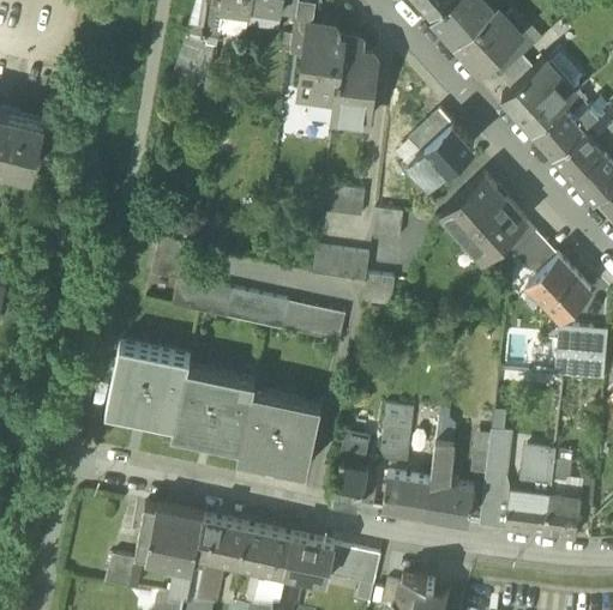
[(212,0),(209,23),(223,24),(226,4),(222,2),(222,0),(212,0)]
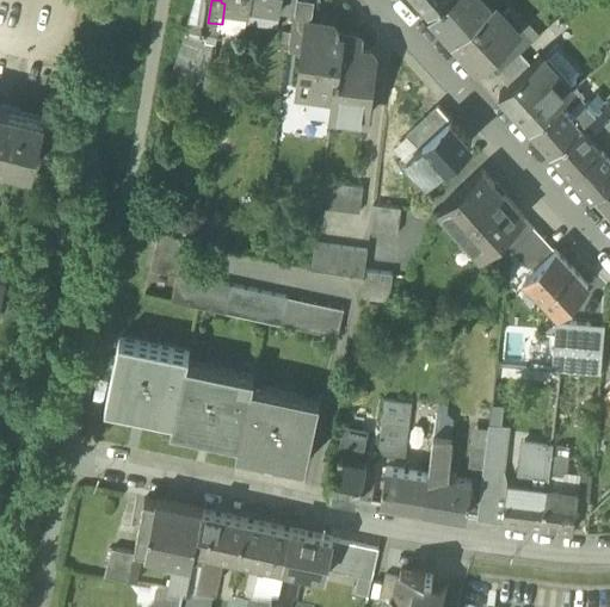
[(414,0),(430,17),(449,0),(414,0)]
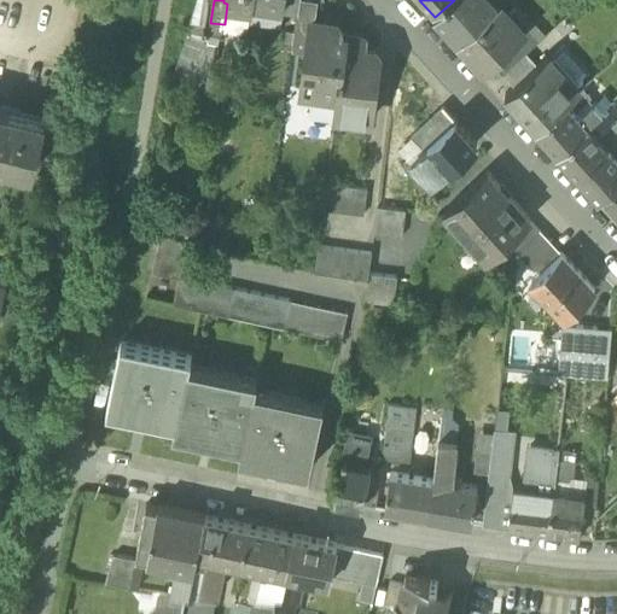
[(454,0),(435,17),(459,45),(498,9),(500,6),(494,0),(454,0)]
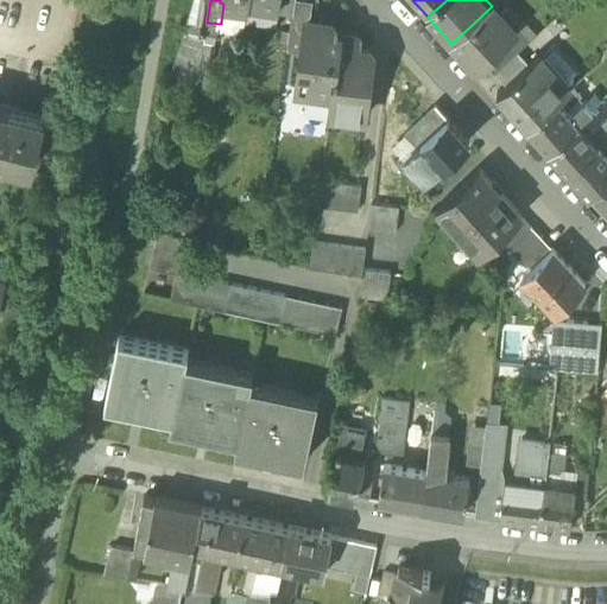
[(289,48),(304,49),(308,20),(311,21),(314,4),(296,1),(293,13),(289,48)]
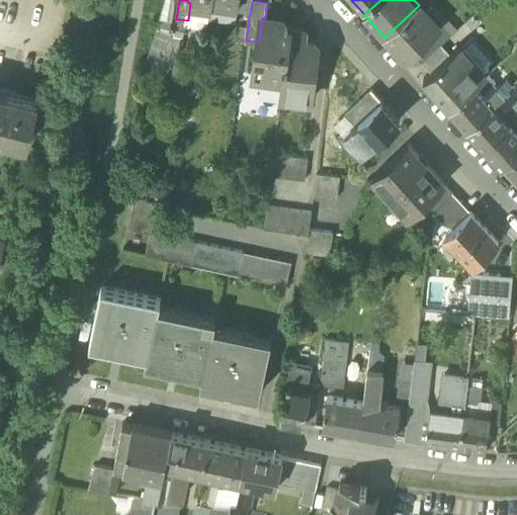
[(436,29),(417,7),(384,37),(406,60),(413,53),(437,30),(436,29)]
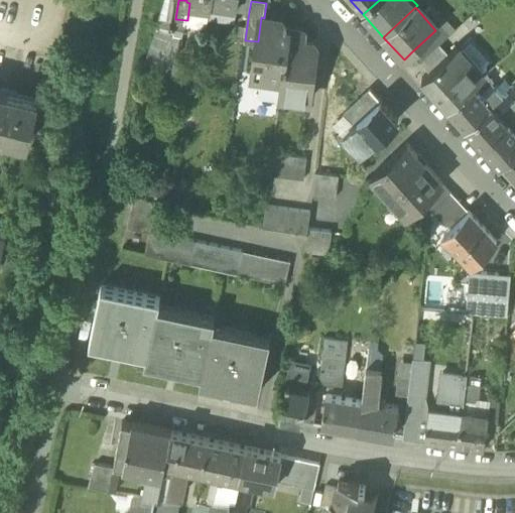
[(253,74),(284,78),(290,30),(284,29),(285,25),(281,20),(264,18),(261,17),(258,41),(253,74)]
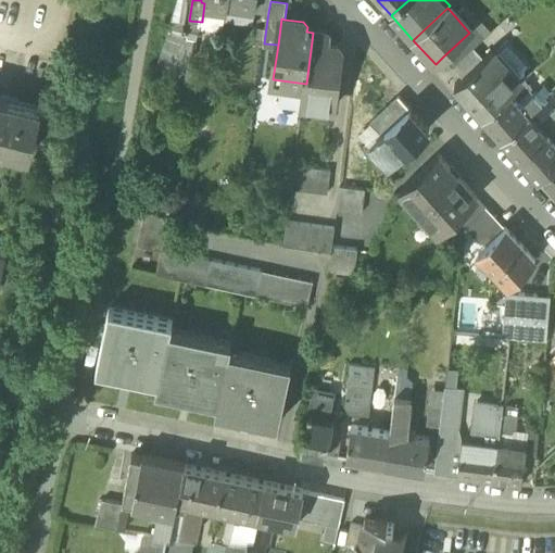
[(443,57),(454,67),(475,49),(486,38),(475,26),(468,32),(469,33),(443,57)]
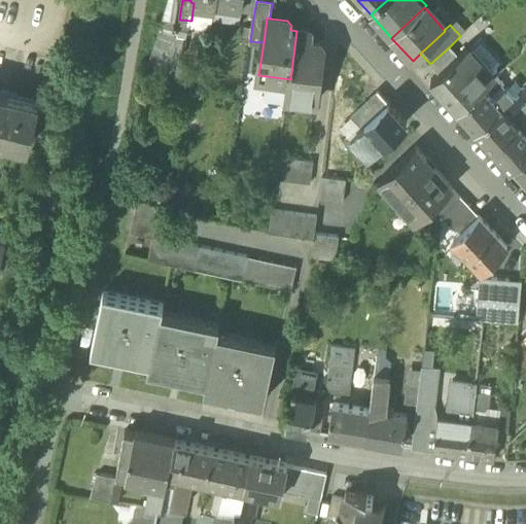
[(310,32),(296,31),(290,79),(288,97),(319,101),(325,50),(320,44),(311,42),(313,36),(310,32)]
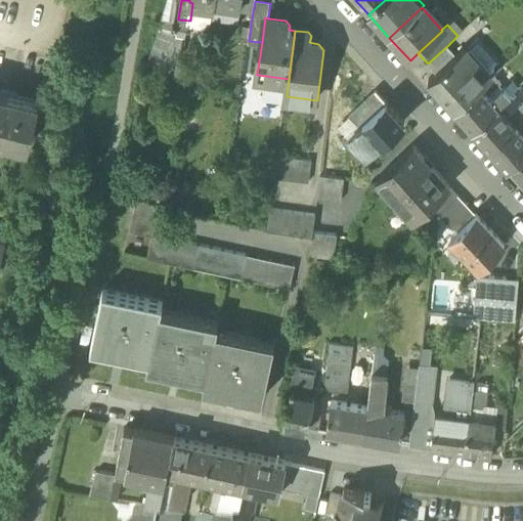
[(458,56),(447,46),(428,63),(437,75),(458,56)]
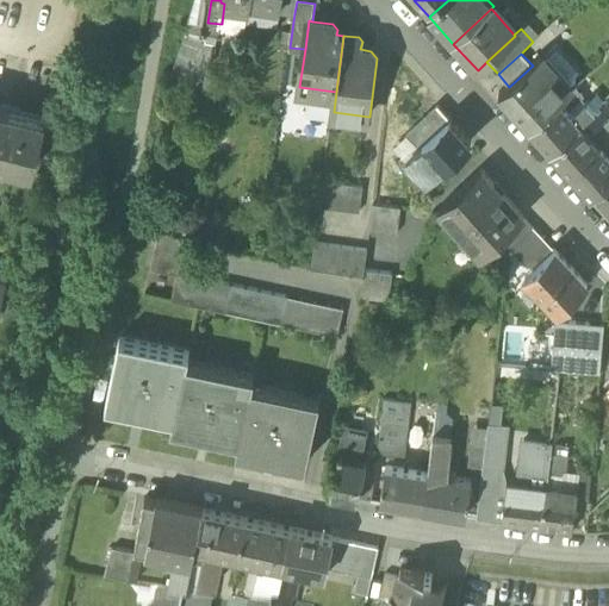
[(501,94),(532,130),(561,104),(572,93),(541,57),(533,66),(509,87),(501,94)]
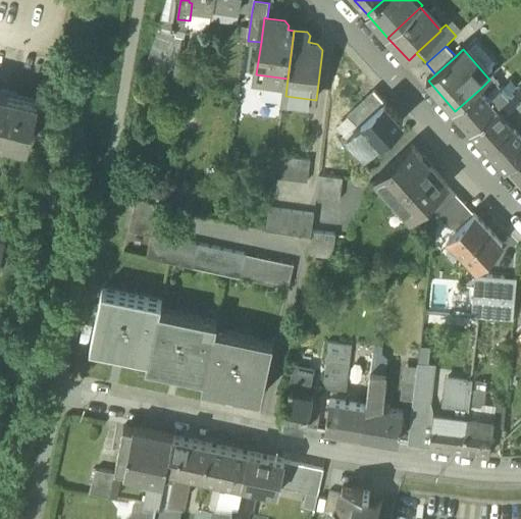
[(489,80),(480,89),(487,97),(500,86),(491,78),(489,80)]
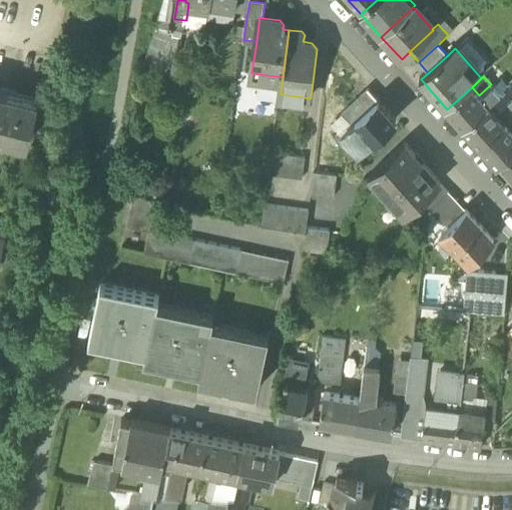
[(447,109),(464,127),(489,105),(479,95),(472,87),(447,109)]
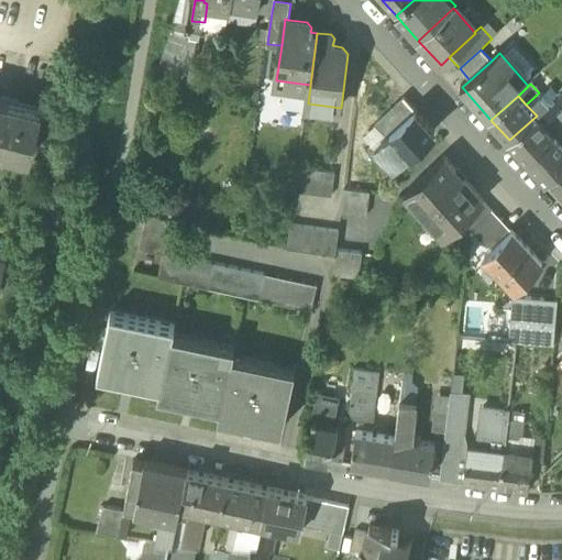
[(44,109),(0,98),(0,149),(32,157),(44,109)]
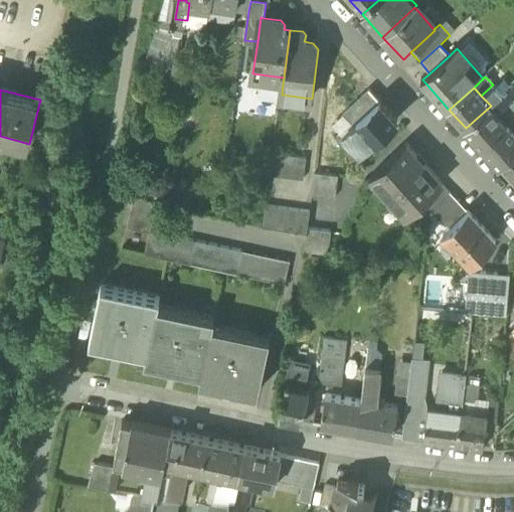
[(371,91),(344,115),(354,126),(381,102),(371,91)]
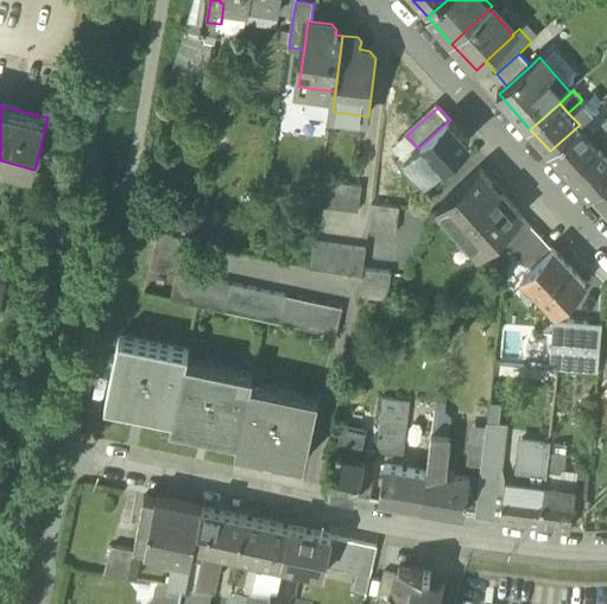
[(470,142),(450,120),(418,148),(405,159),(425,182),(470,142)]
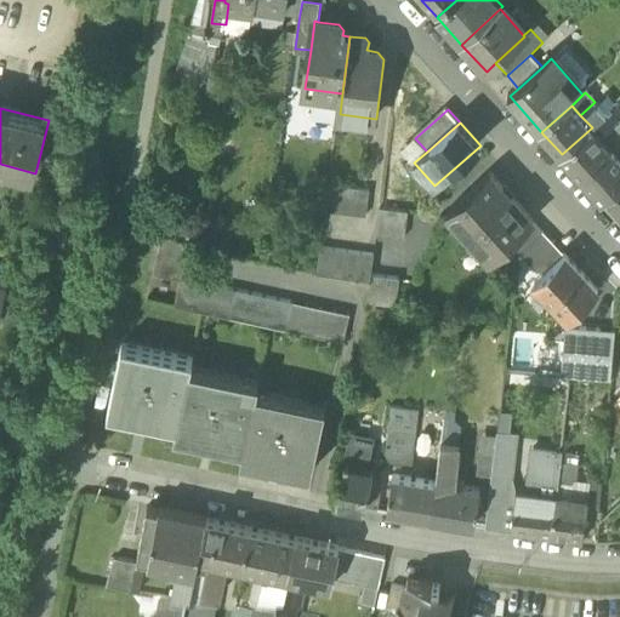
[(562,154),(582,177),(612,150),(592,127),(562,154)]
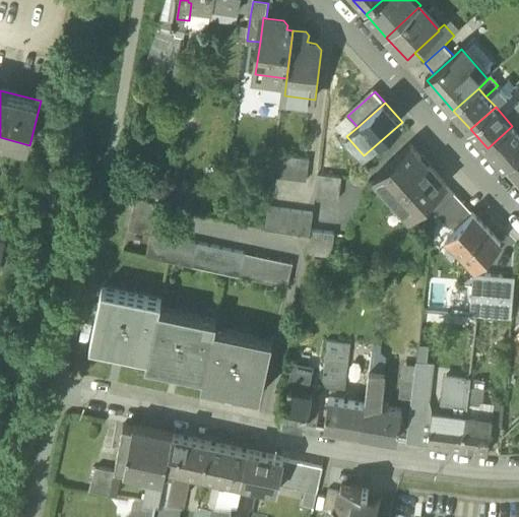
[(346,136),(358,127),(347,116),(337,126),(346,136)]
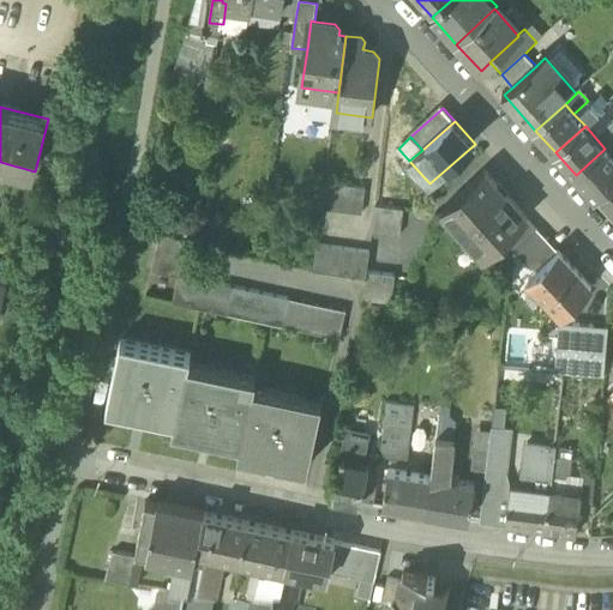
[(576,175),(596,198),(612,182),(612,157),(605,149),(576,175)]
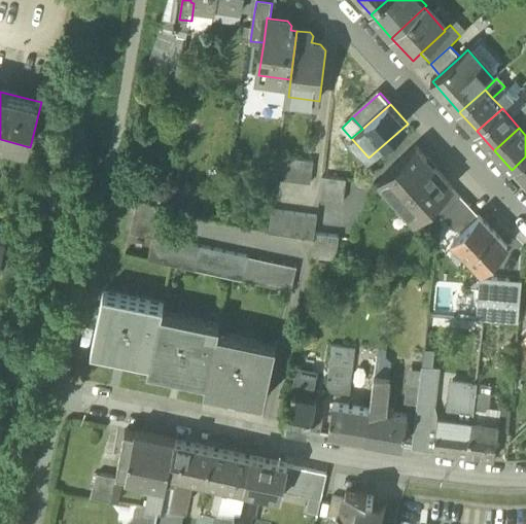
[(407,209),(418,220),(433,206),(451,189),(453,187),(416,147),(380,181),(381,182),(385,179),(395,190),(392,195),(407,209)]
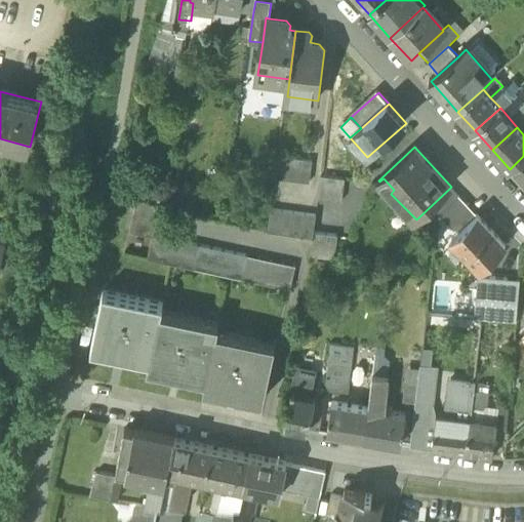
[(276,177),(311,183),(314,160),(279,155),(276,177)]
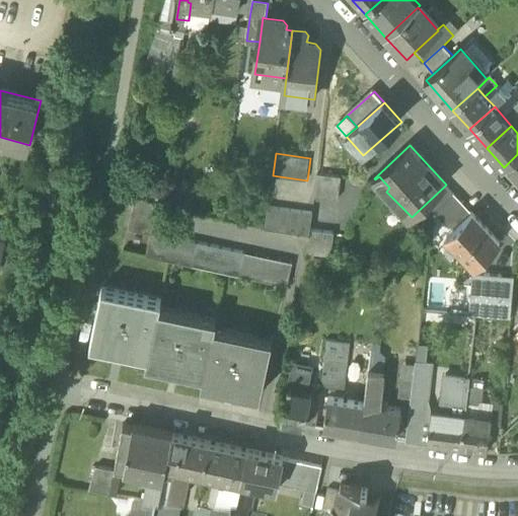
[(517,154),(504,167),(517,182),(517,154)]
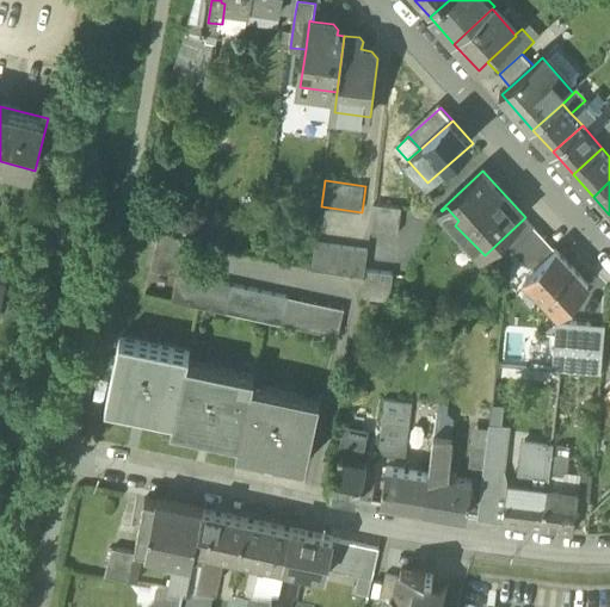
[(371,233),(404,236),(407,210),(375,205),(371,233)]
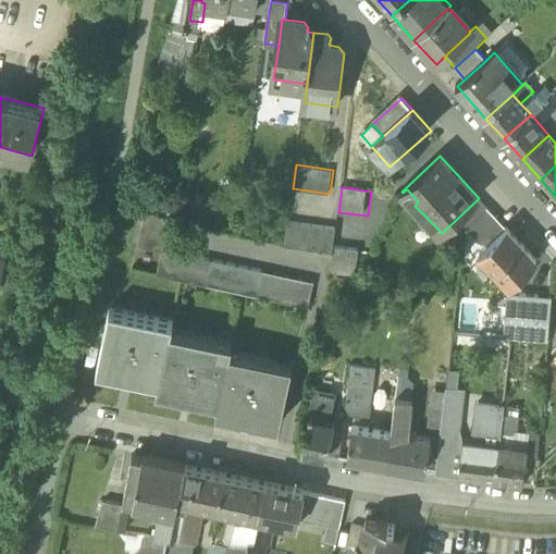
[(403,193),(415,206),(418,201),(407,189),(403,193)]
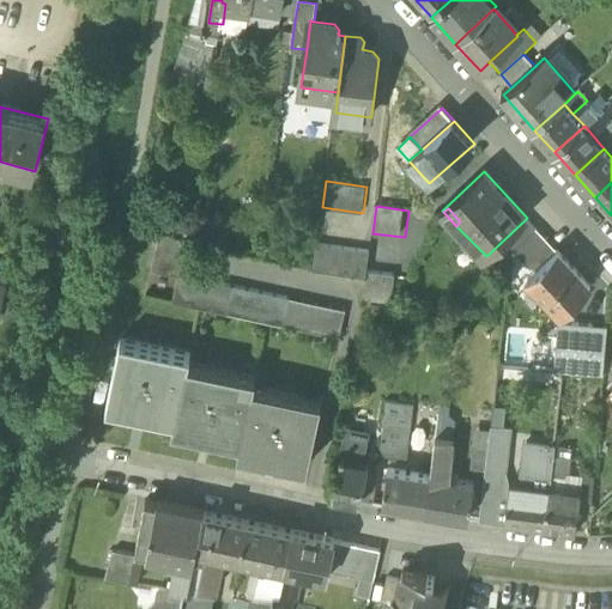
[(504,239),(515,250),(535,231),(525,220),(504,239)]
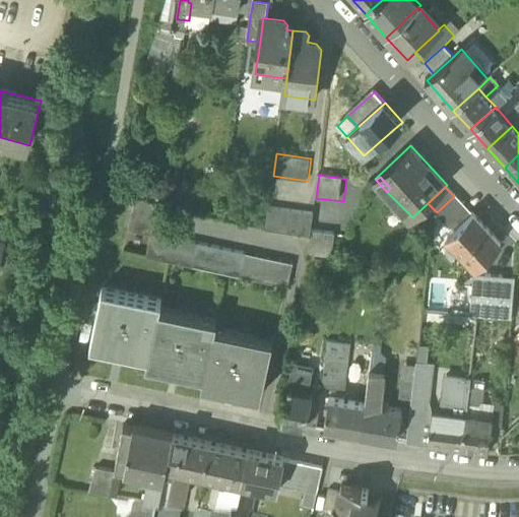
[(129,230),(151,234),(152,233),(153,233),(159,203),(136,196),(129,230)]
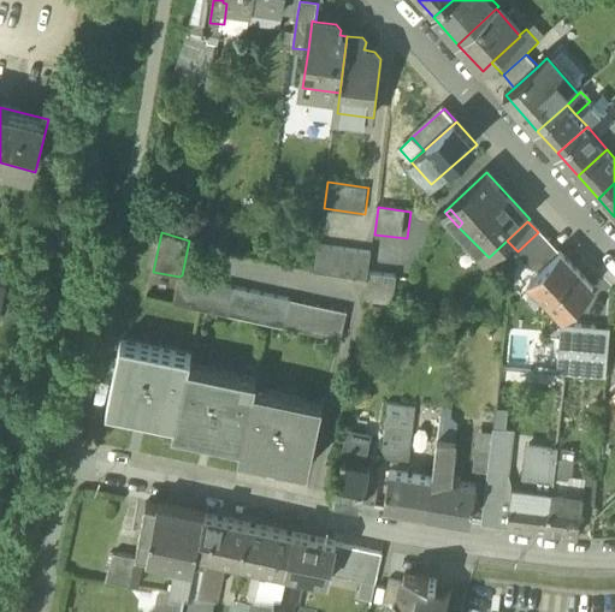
[(518,251),(526,261),(547,241),(538,232),(518,251)]
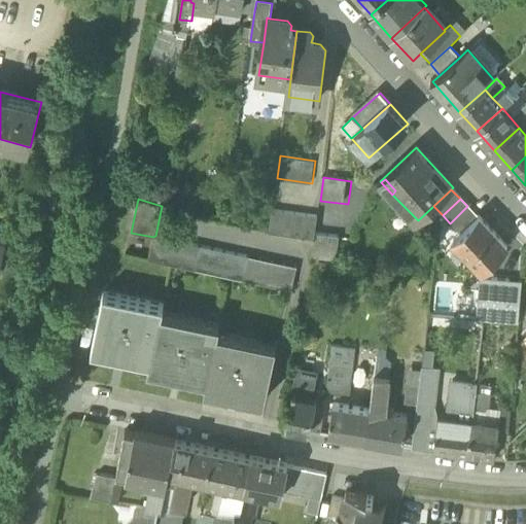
[(479,217),(467,206),(450,223),(461,235),(479,217)]
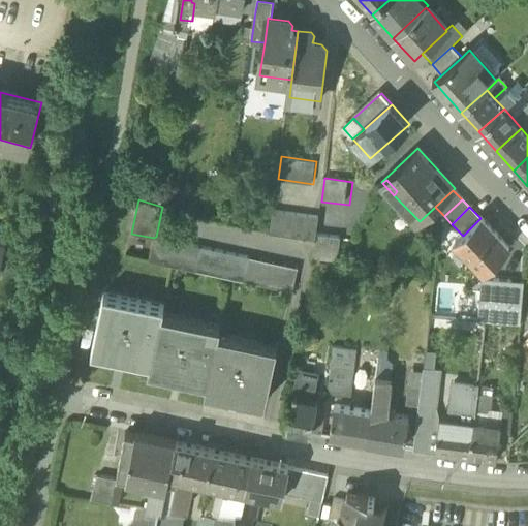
[(271,233),(317,239),(319,216),(274,210),(271,233)]
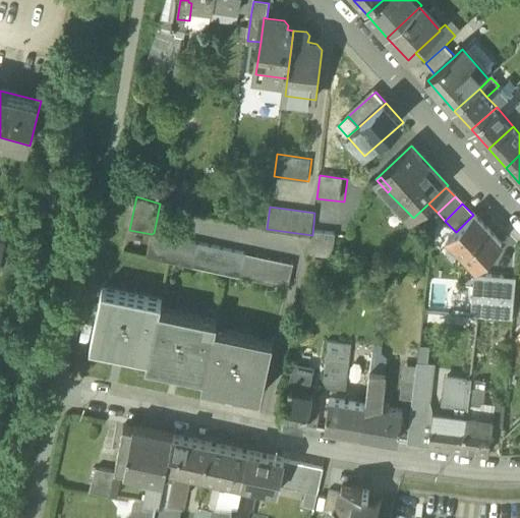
[(450,238),(477,268),(503,244),(474,215),(473,215),(456,232),(450,238)]
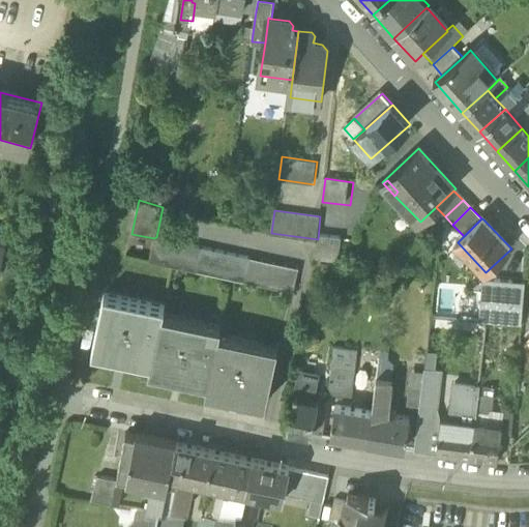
[(0,270),(9,235),(0,232),(0,270)]
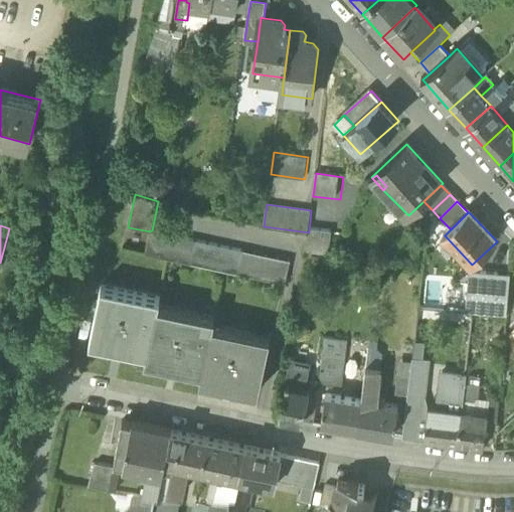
[(145,253),(191,264),(197,240),(152,230),(151,230),(150,231),(145,253)]
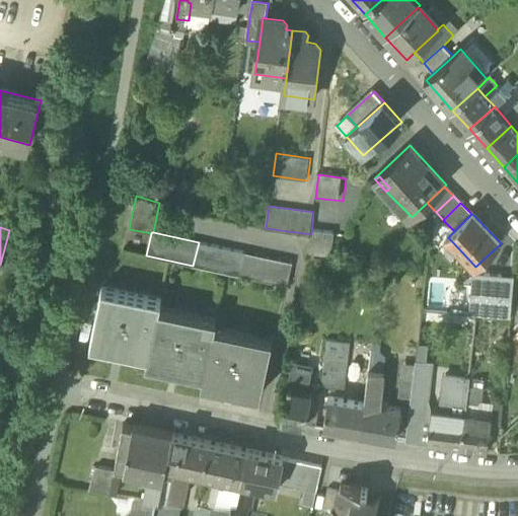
[(336,238),(311,234),(308,253),(333,259),(336,238)]
